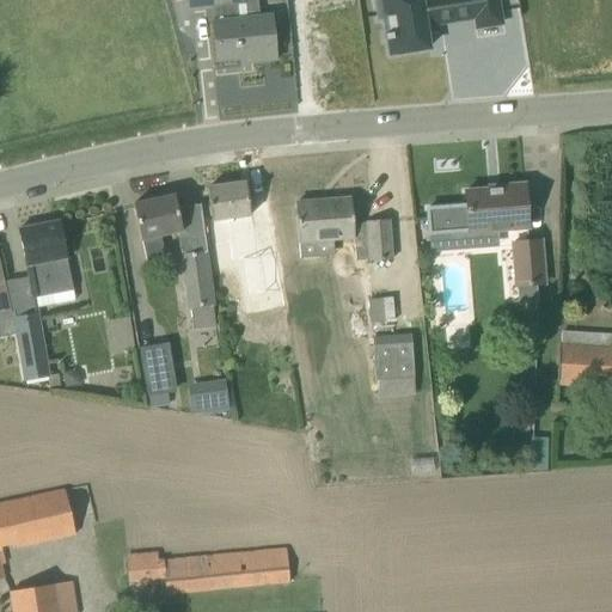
[(188,0),(189,7),(216,5),(218,22),(213,22),(216,61),(252,57),(252,62),(275,60),(270,17),(239,19),(237,2),(240,2),(240,1),(254,0),(188,0)]
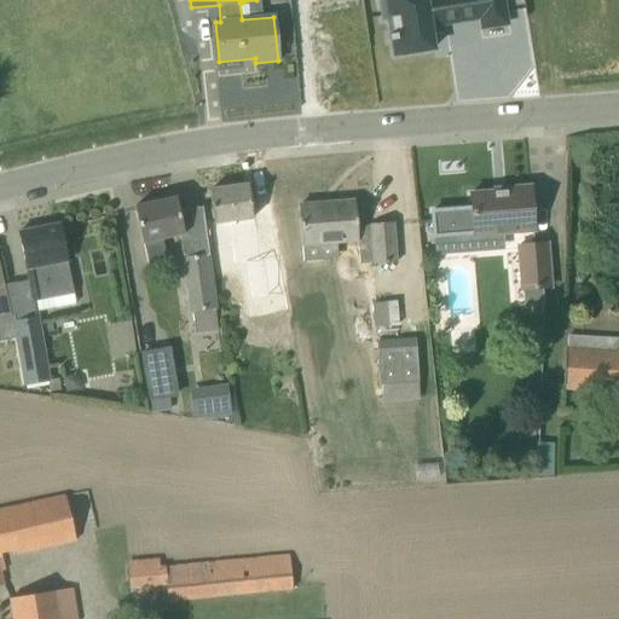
[(386,36),(387,41),(389,41),(392,56),(431,51),(427,29),(426,22),(440,19),(437,0),(475,0),(479,22),(480,29),(504,27),(499,0),(377,0),(380,21),(387,19),(389,35),(386,36)]
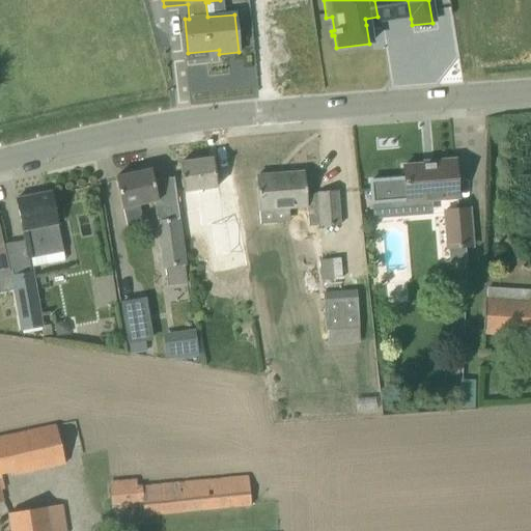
[(216,188),(217,188),(213,159),(179,163),(184,192),(185,192),(187,210),(218,205),(216,188)]
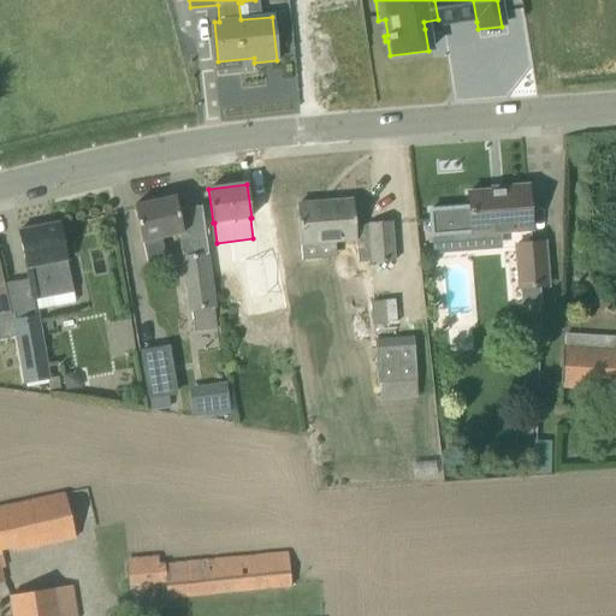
[(467,194),(468,207),(430,211),(432,236),(531,230),(527,187),(502,189),(502,191),(467,194)]
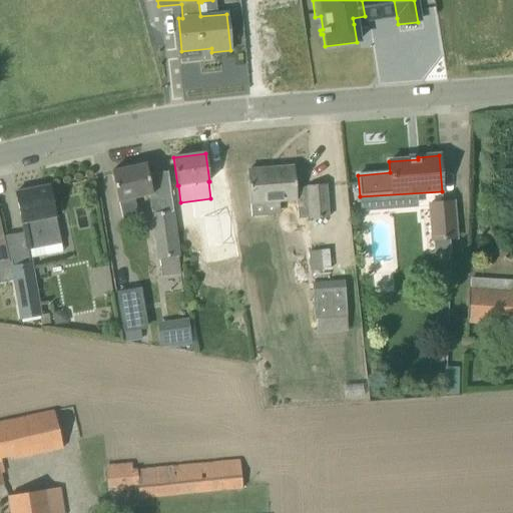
[(157,259),(158,259),(161,278),(180,275),(177,257),(171,212),(173,211),(168,177),(149,180),(145,163),(111,171),(118,202),(122,219),(138,215),(134,198),(148,195),(157,259)]
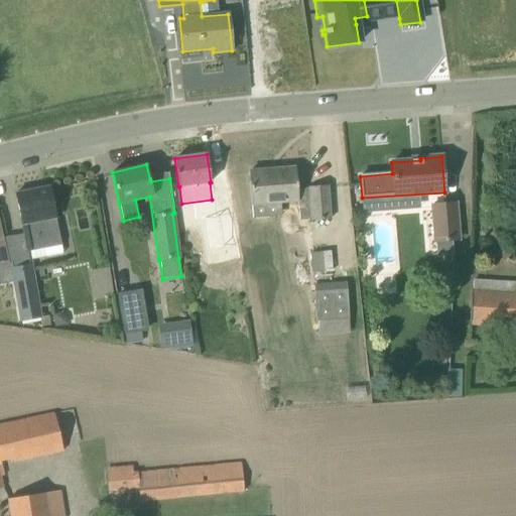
[(311,221),(330,219),(327,185),(309,188),(297,189),(295,168),(249,171),(251,205),(298,201),(299,220),(311,219),(311,221)]
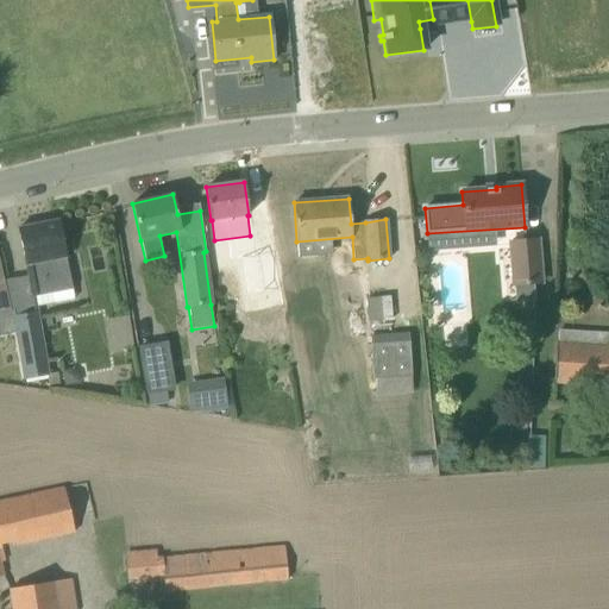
[(6,281),(14,332),(17,331),(26,378),(50,374),(35,296),(51,293),(71,289),(58,220),(18,228),(27,276),(6,281)]
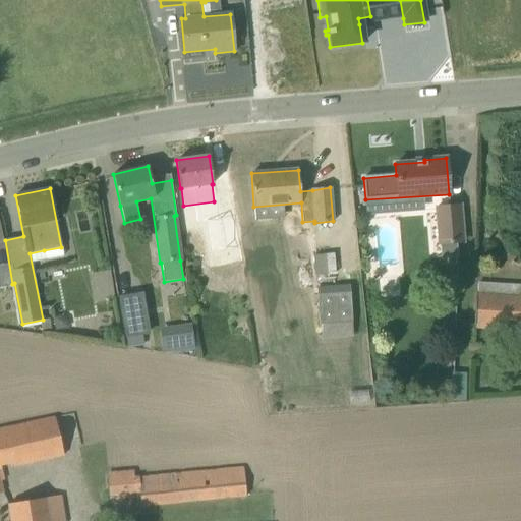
[(460,205),(435,206),(438,245),(463,243),(460,205)]
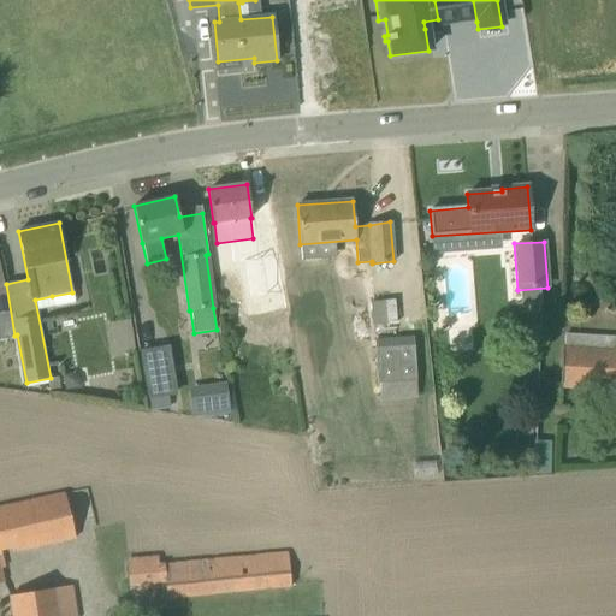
[(244,288),(278,284),(273,244),(240,248),(244,288)]
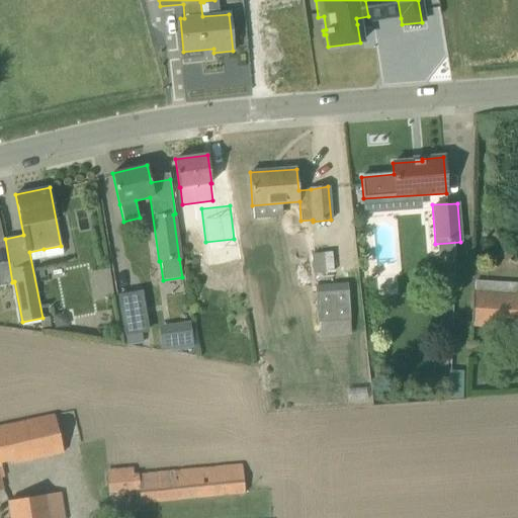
[(0,284),(12,282),(5,239),(3,239),(0,227),(0,284)]
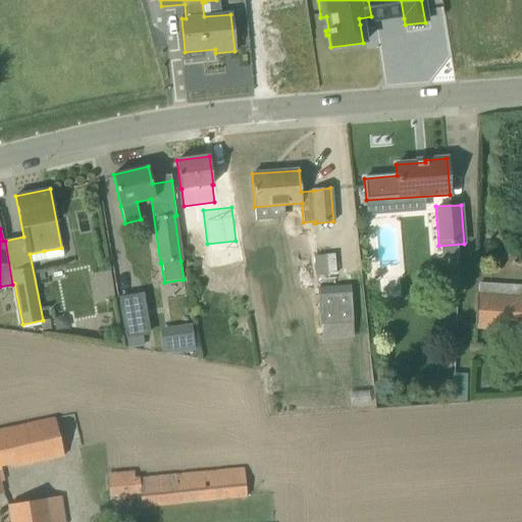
[(317,255),(318,275),(337,274),(337,254),(317,255)]
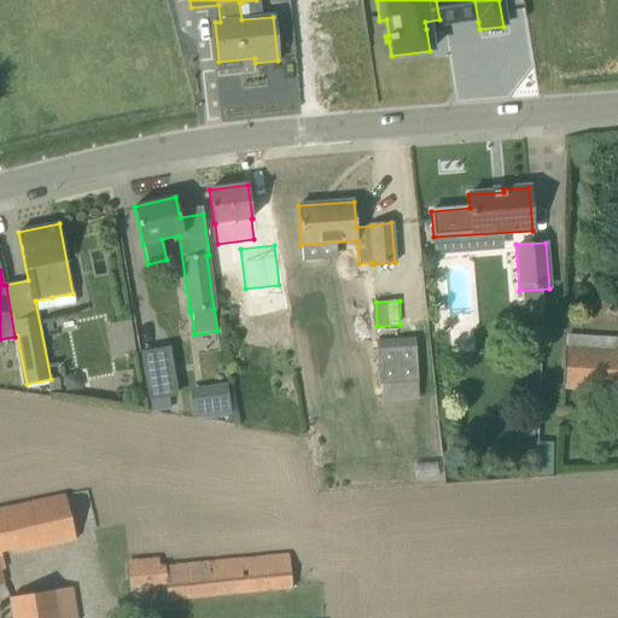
[(130,320),(108,324),(112,356),(135,353),(130,320)]
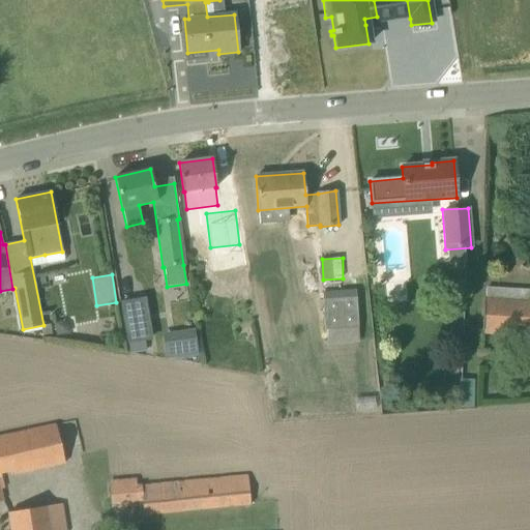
[(356,289),(322,291),(323,315),(324,329),(358,328),(356,289)]
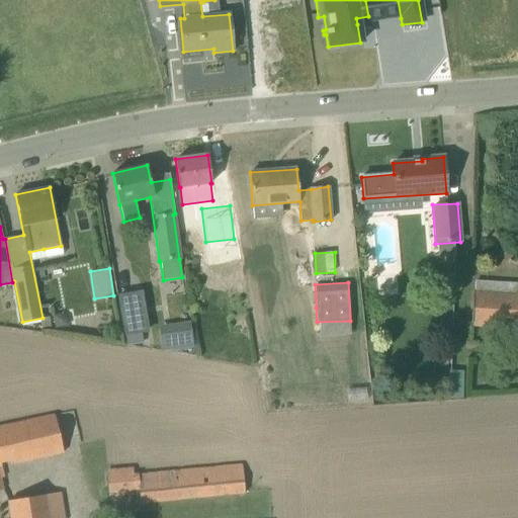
[(517,292),(473,290),(471,328),(517,329),(517,292)]
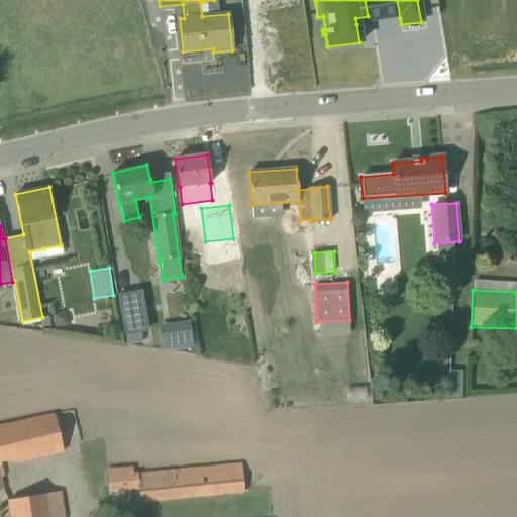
[(141,291),(117,294),(123,335),(125,335),(137,333),(142,332),(147,331),(141,291)]
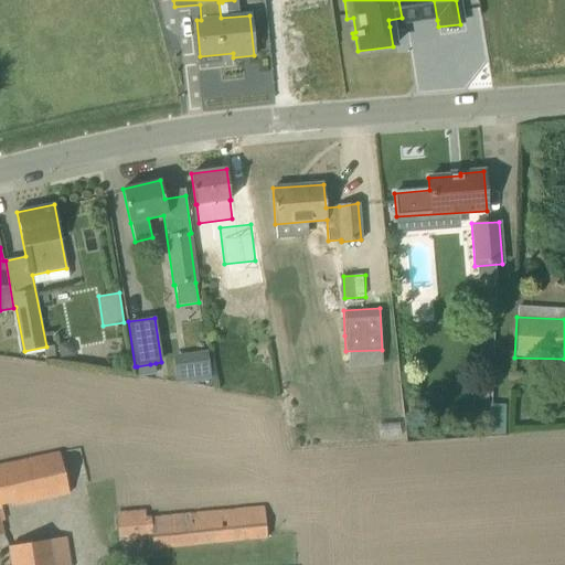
[(60,358),(74,355),(73,347),(65,342),(57,343),(60,358)]
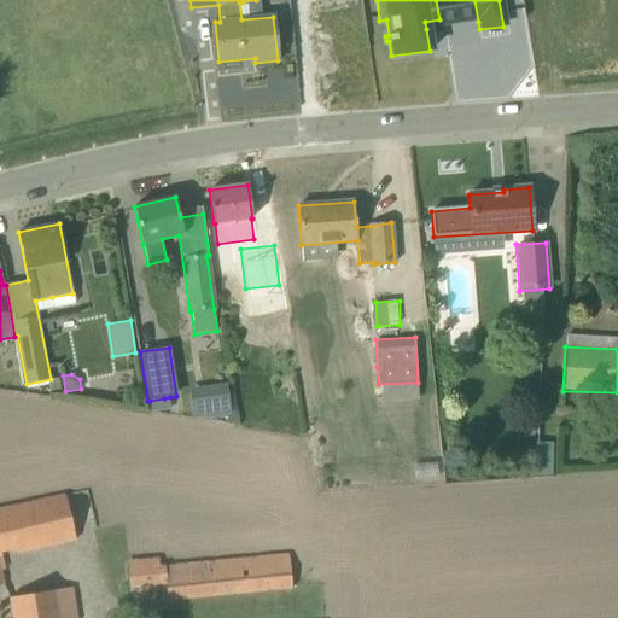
[(193,419),(214,415),(210,386),(188,389),(193,419)]
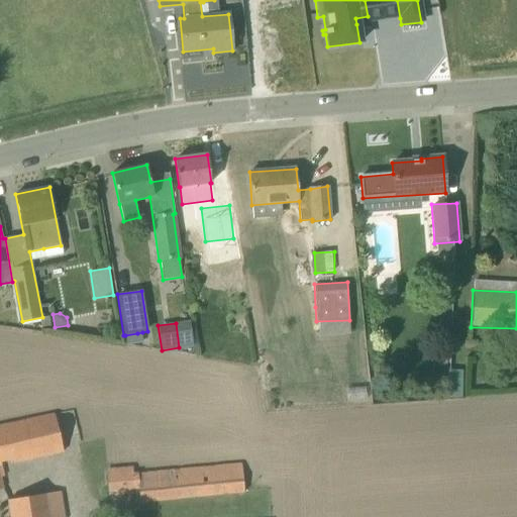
[(461,398),(462,371),(448,370),(447,398),(461,398)]
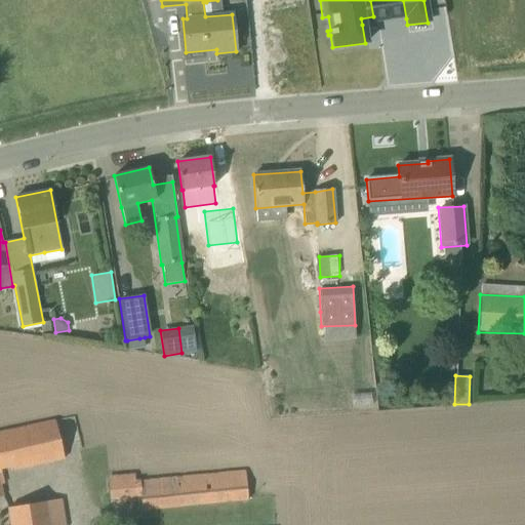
[(55,420),(0,432),(0,496),(3,496),(1,484),(4,483),(1,472),(64,457),(55,420)]
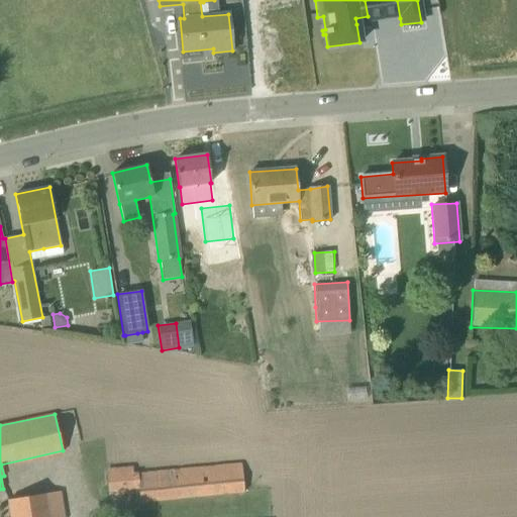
[(132,467),(105,470),(107,492),(138,489),(140,503),(244,493),(241,462),(137,474),(137,471),(132,472),(132,467)]
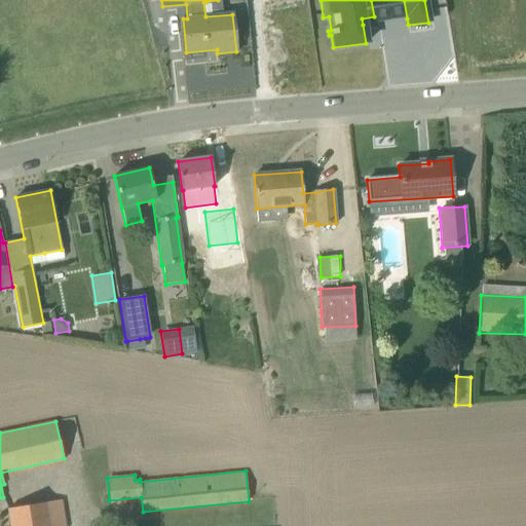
[(10,525),(65,525),(61,499),(8,509),(10,525)]
